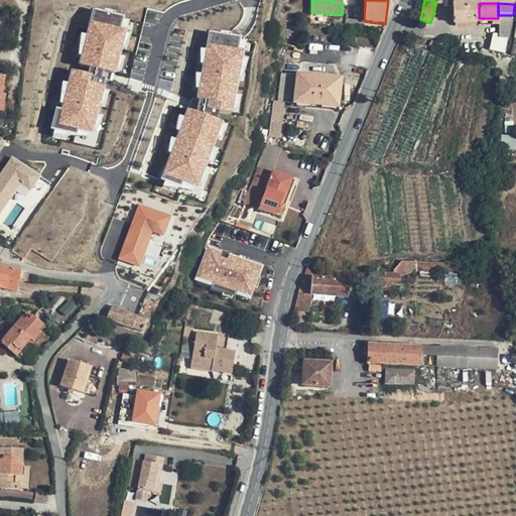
[(474,5),(453,6),(453,24),(474,24),(474,5)]
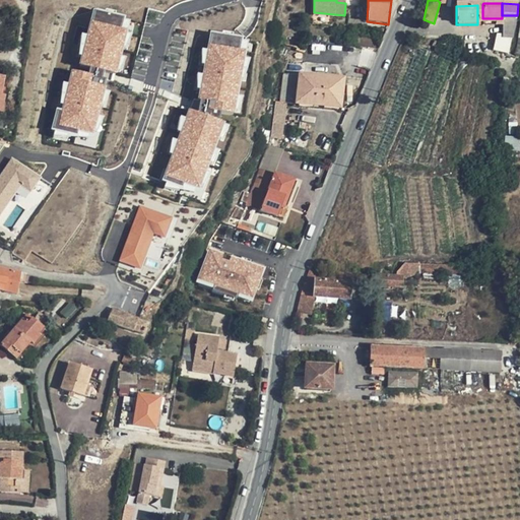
[(94,10),(80,66),(117,75),(130,22),(125,21),(126,18),(94,10)]
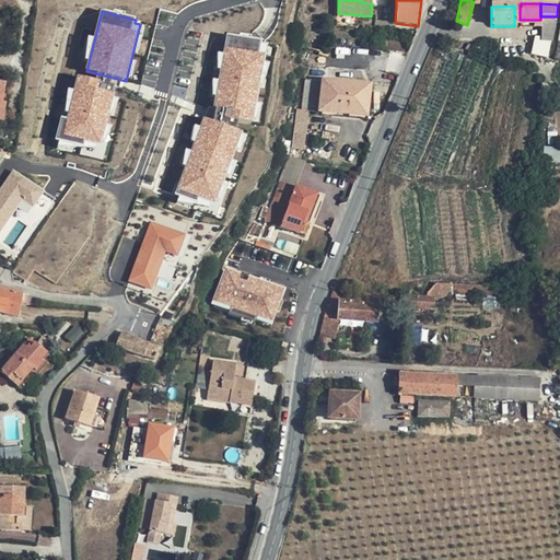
[(539,26),(553,26),(556,16),(540,16),(540,20),(539,26)]
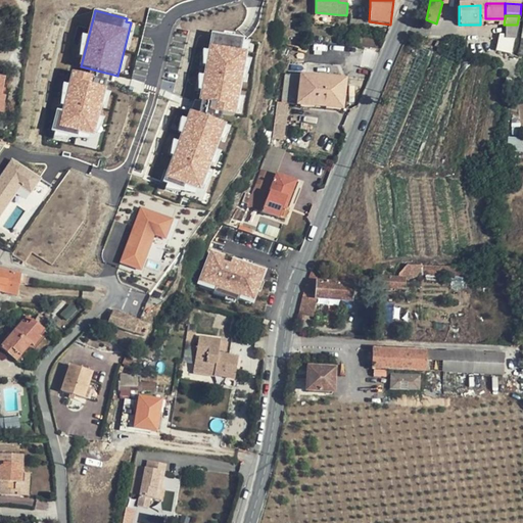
[(504,38),(514,38),(517,25),(504,25),(504,38)]
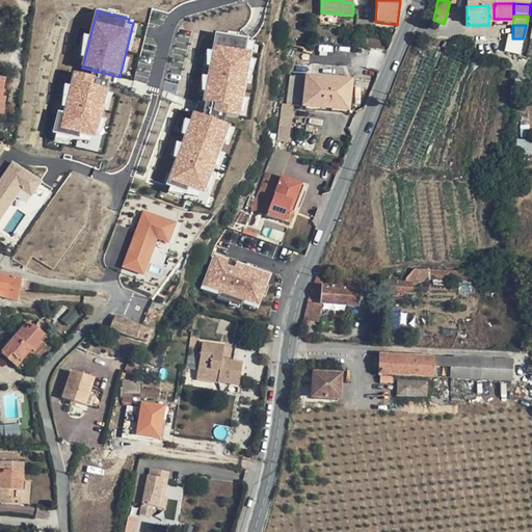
[(246,52),(249,40),(216,33),(204,102),(215,104),(214,112),(240,117),(253,53),(246,52)]
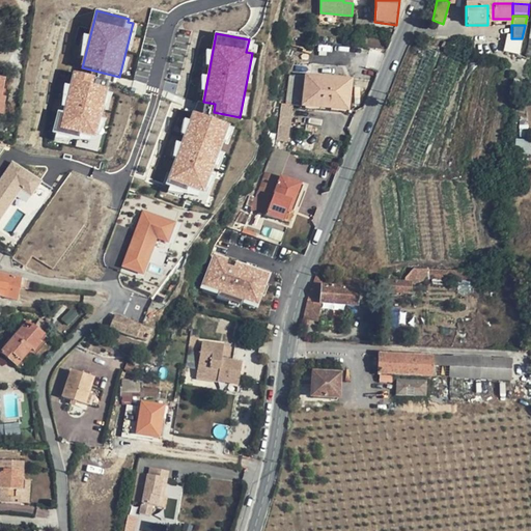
[(94,86),(95,78),(74,73),(60,130),(96,138),(109,89),(94,86)]
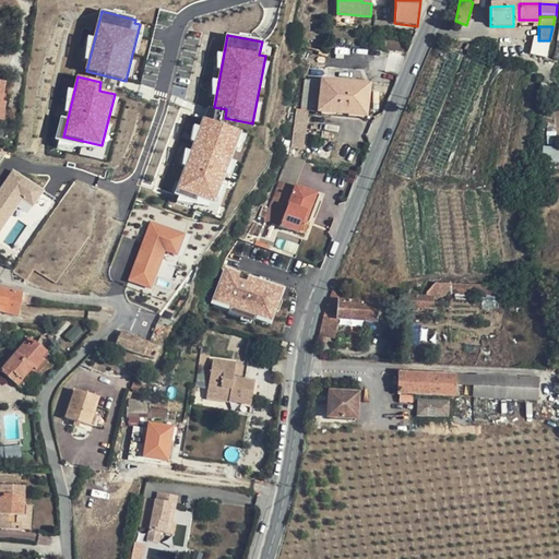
[(322,81),(319,113),(366,117),(369,86),(322,81)]
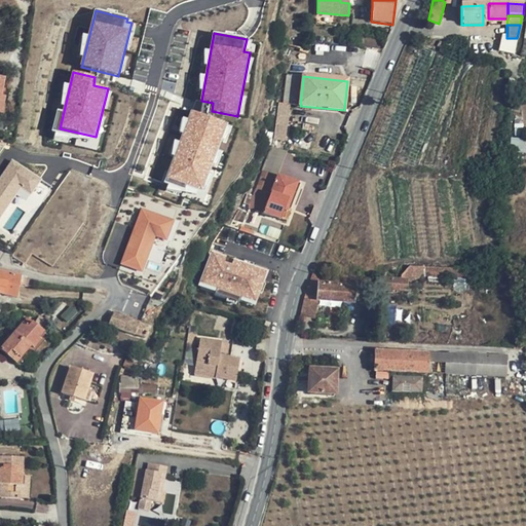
[(291,105),(279,103),(278,114),(290,115),(291,105)]
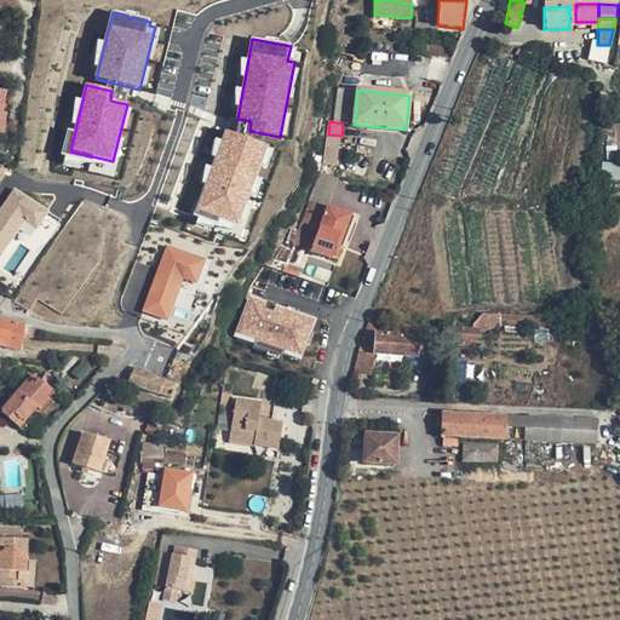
[(228,132),(199,211),(240,225),(269,147),(228,132)]
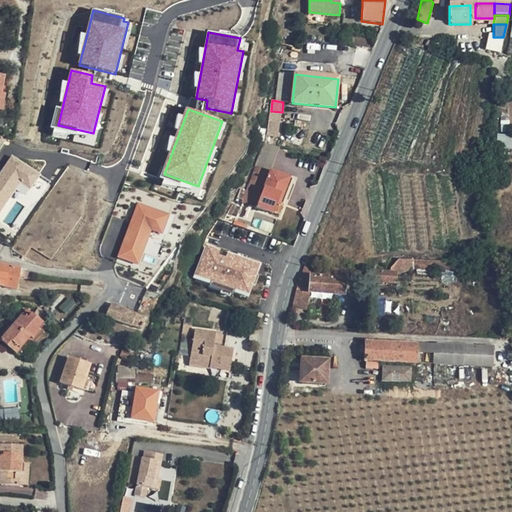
[(282,112),(271,111),(268,135),(280,136),(282,112)]
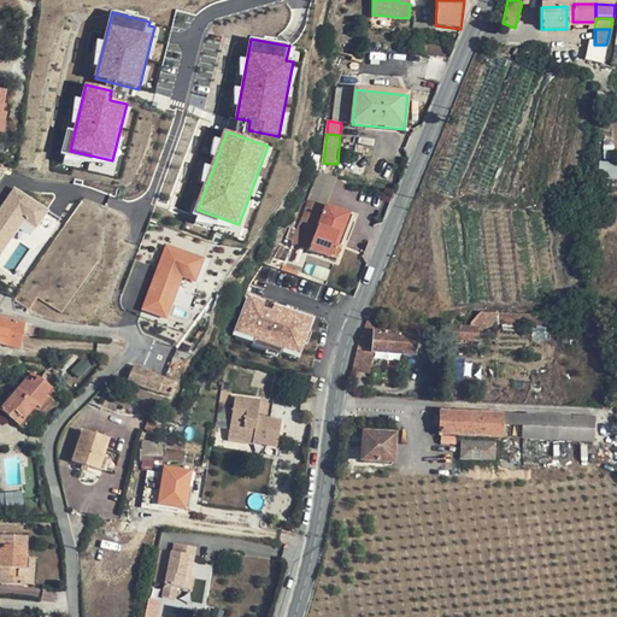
[(16,188),(0,210),(0,257),(27,219),(39,228),(50,211),(16,188)]
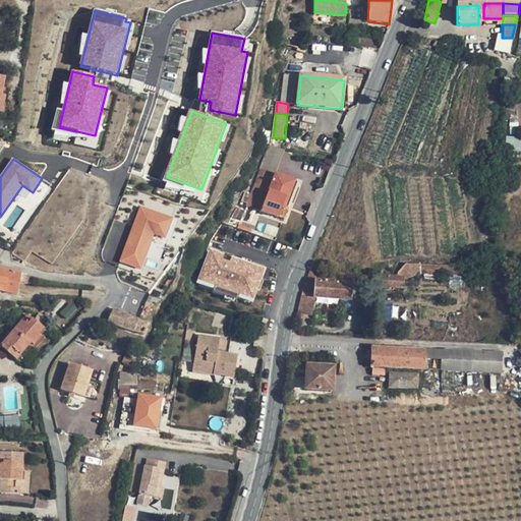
[(247,206),(262,211),(276,175),(261,169),(247,206)]
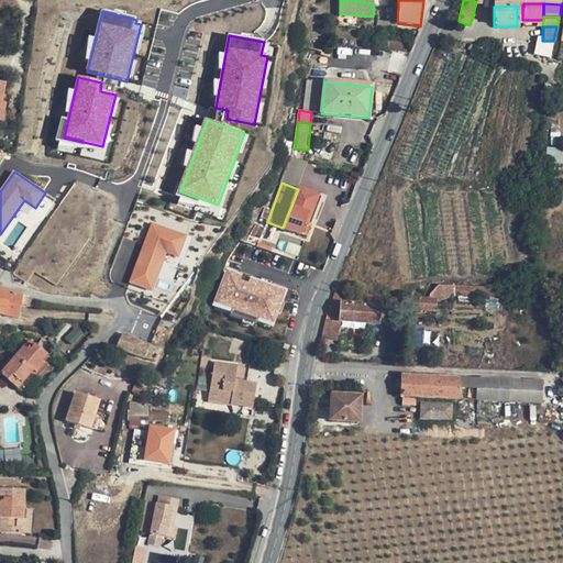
[(318,196),(298,189),(283,228),(300,235),(304,225),(307,227),(318,196)]
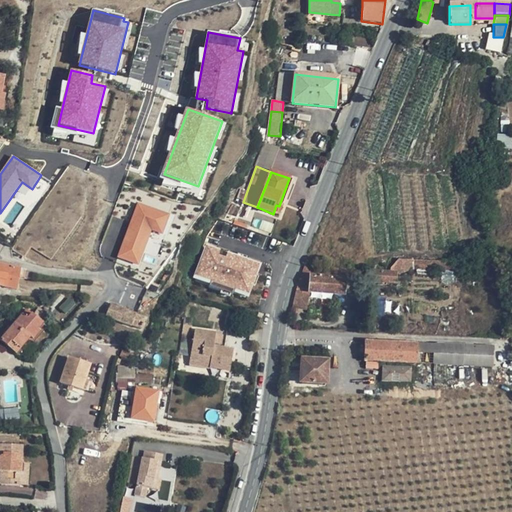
[(164,233),(171,214),(139,202),(119,256),(140,264),(152,229),(164,233)]
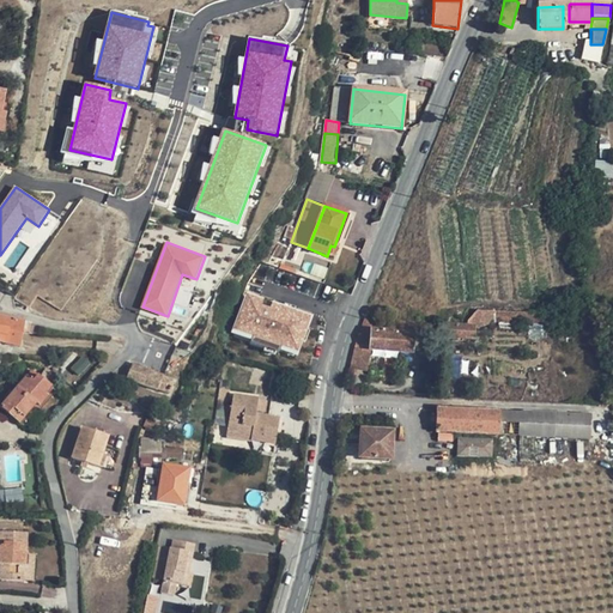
[(249,293),(235,332),(298,356),(313,317),(249,293)]
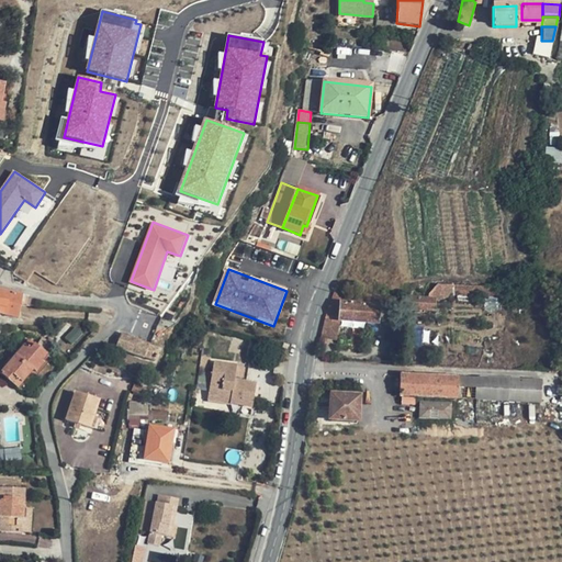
[(497,298),(498,288),(493,287),(437,285),(426,300),(335,292),(325,316),(322,337),(336,340),(340,321),(377,325),(379,306),(435,312),(436,301),(454,295),(491,296),(497,298)]
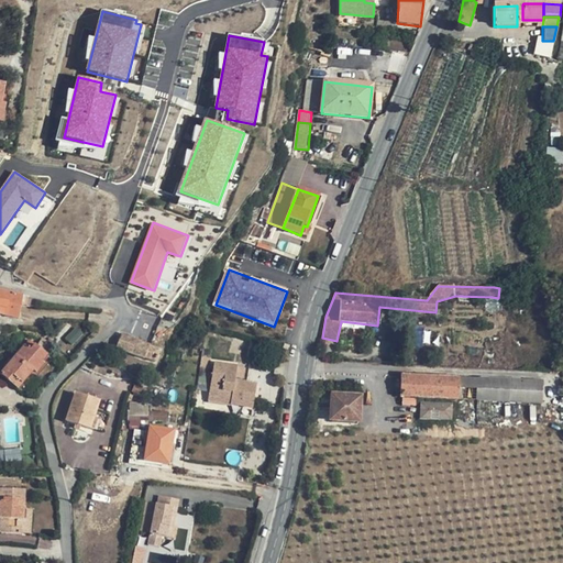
[(0,301),(22,306),(24,294),(0,289),(0,301)]
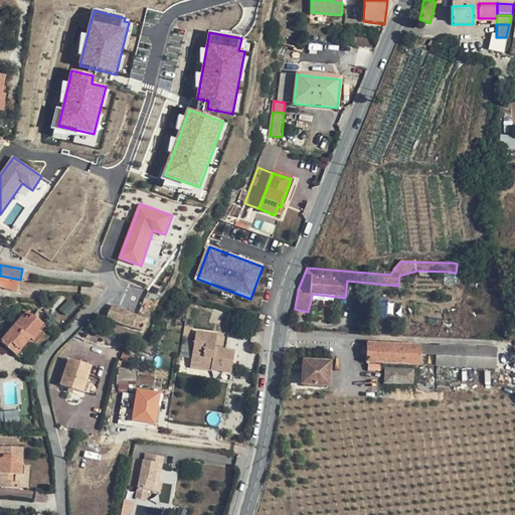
[(0,288),(16,291),(20,280),(0,276),(0,288)]
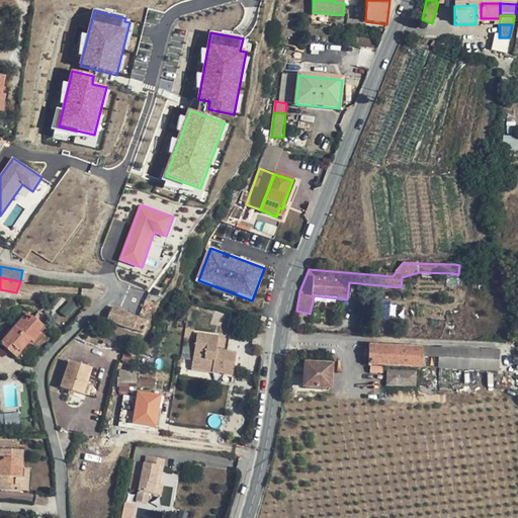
[(143,334),(147,324),(138,321),(138,319),(112,309),(107,322),(134,332),(134,331),(143,334)]
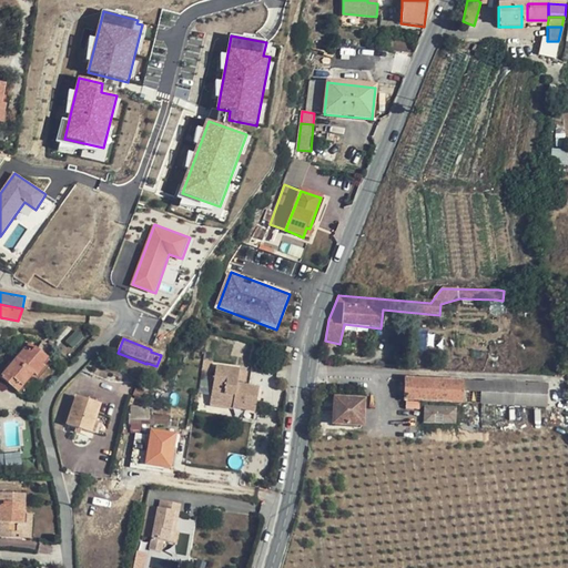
[(0,377),(9,385),(14,379),(23,387),(34,374),(37,376),(44,368),(41,366),(48,359),(34,348),(30,354),(24,348),(0,377)]
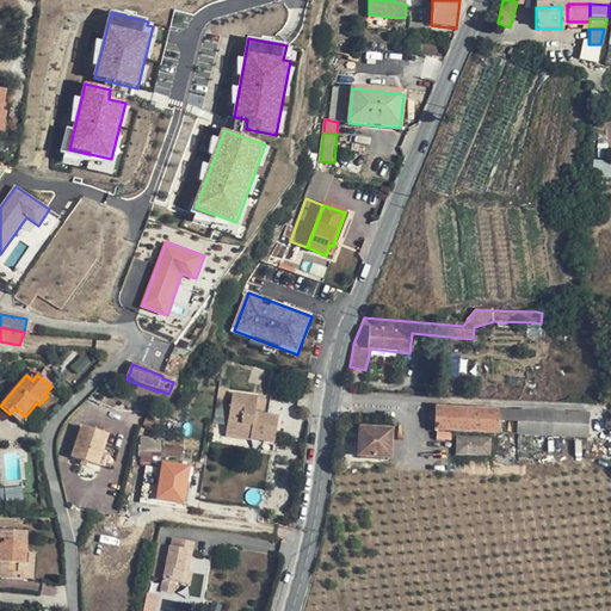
[(442,383),(442,396),(455,397),(455,383),(442,383)]
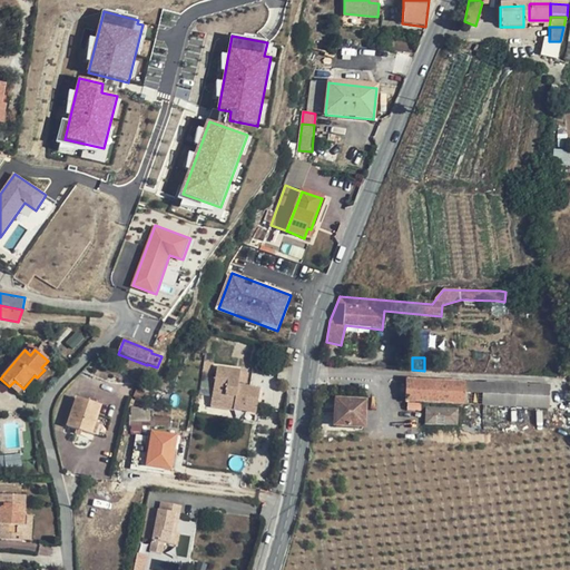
[(241,371),(217,367),(215,382),(238,385),(241,371)]
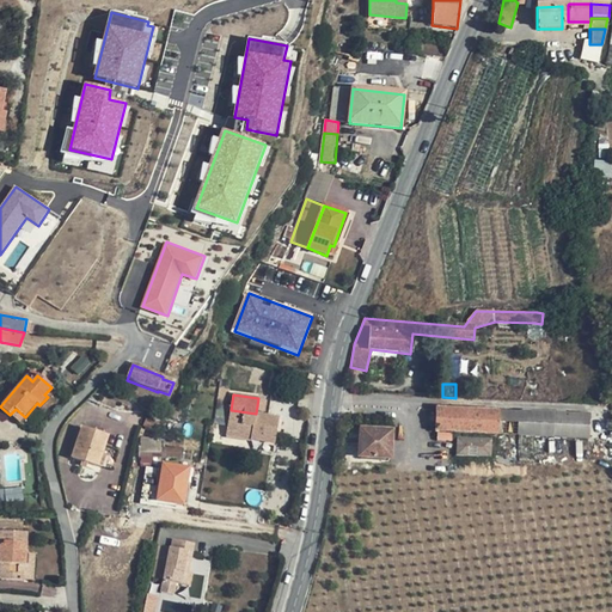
[(176,420),(181,412),(173,407),(167,415),(176,420)]
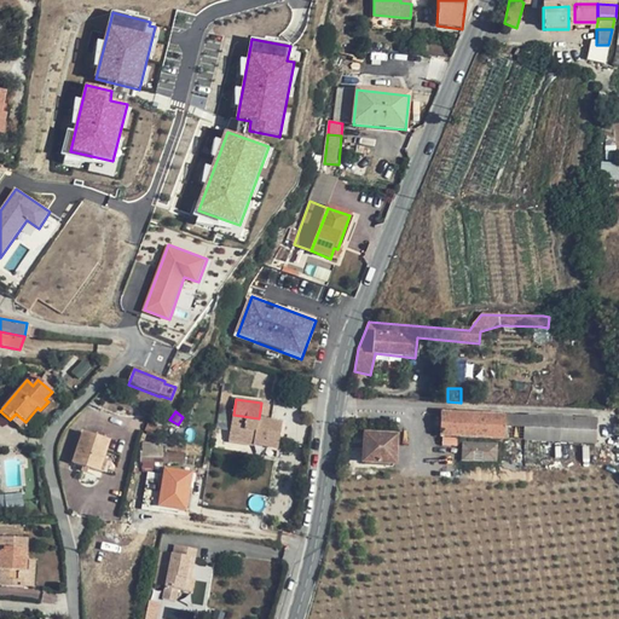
[(512,416),(441,412),(440,437),(510,440),(512,416)]
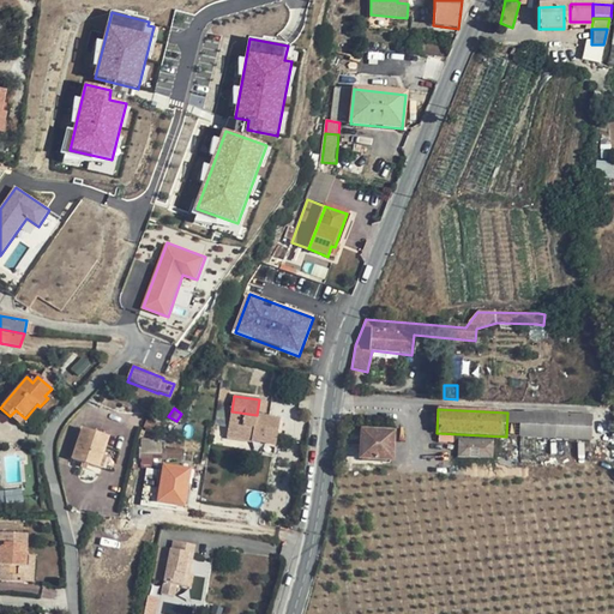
[(19,425),(25,419),(16,410),(10,416),(19,425)]
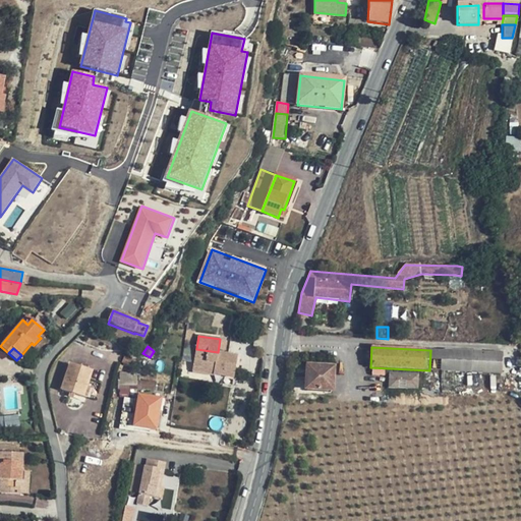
[(215,369),(214,374),(234,378),(238,355),(218,352),(196,349),(193,366),(215,369)]
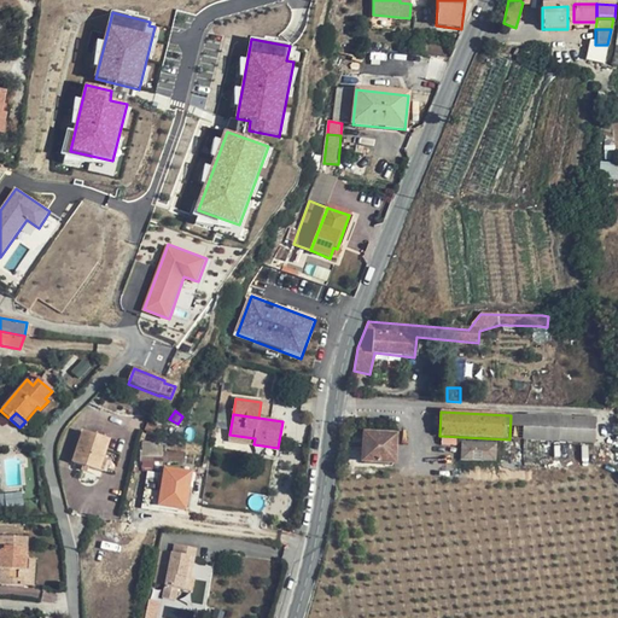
[(595,420),(511,415),(509,439),(594,443),(595,420)]
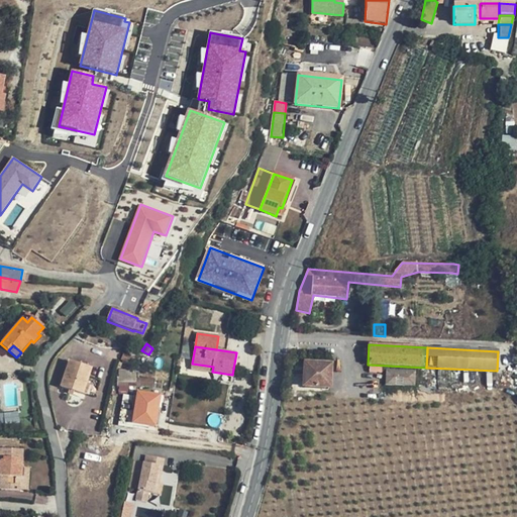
[(62,387),(82,394),(86,383),(90,369),(71,362),(62,387)]
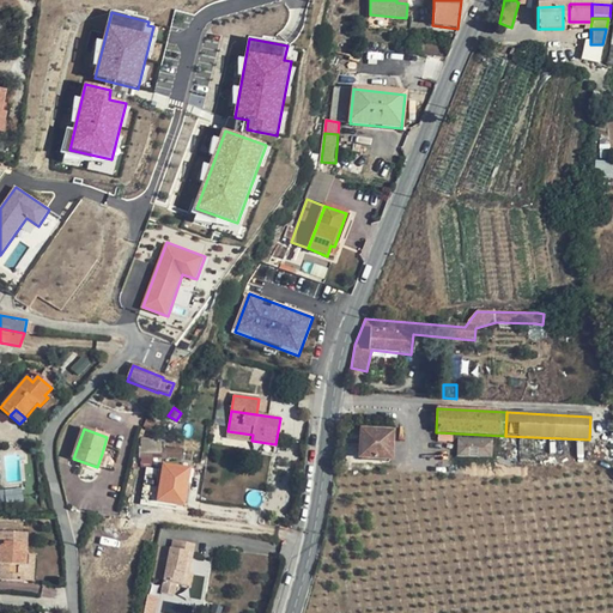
[(359,457),(390,460),(394,432),(362,430),(359,457)]
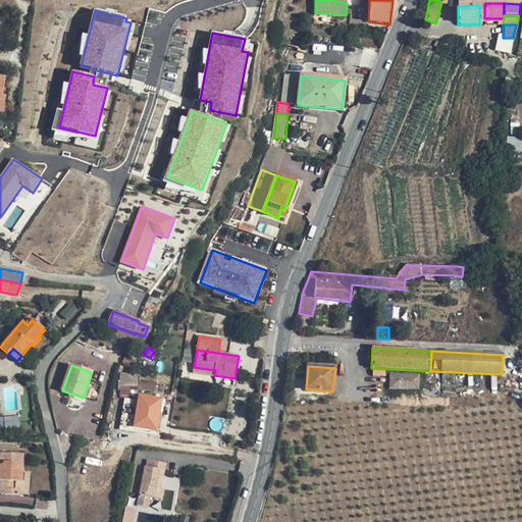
[(350,369),(335,368),(332,392),(332,397),(348,397),(350,369)]
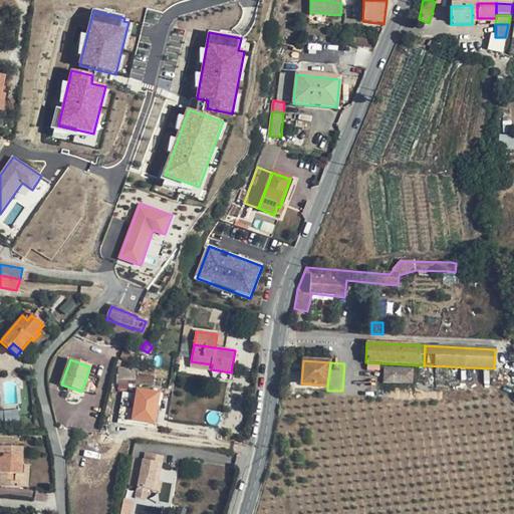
[(384,383),(415,382),(414,366),(383,366),(384,383)]
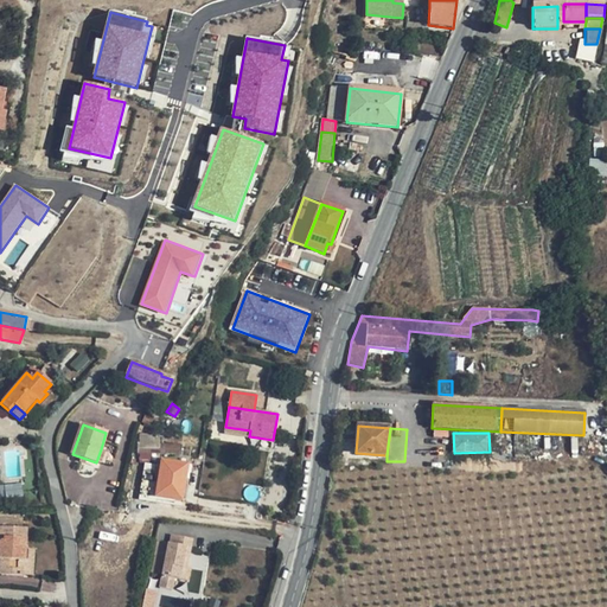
[(164,459),(157,497),(183,502),(190,464),(164,459)]
